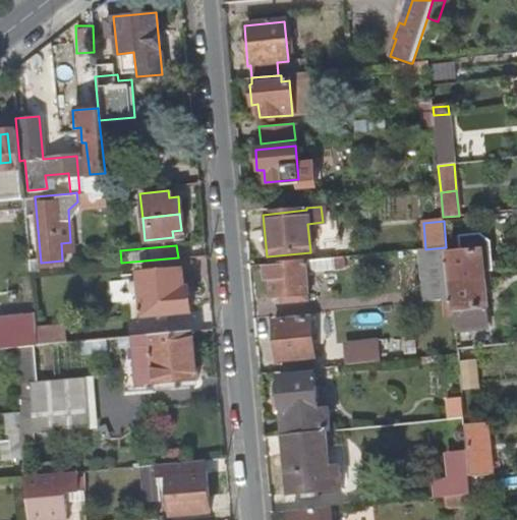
[(449,284),(482,281),(479,252),(447,255),(449,284)]
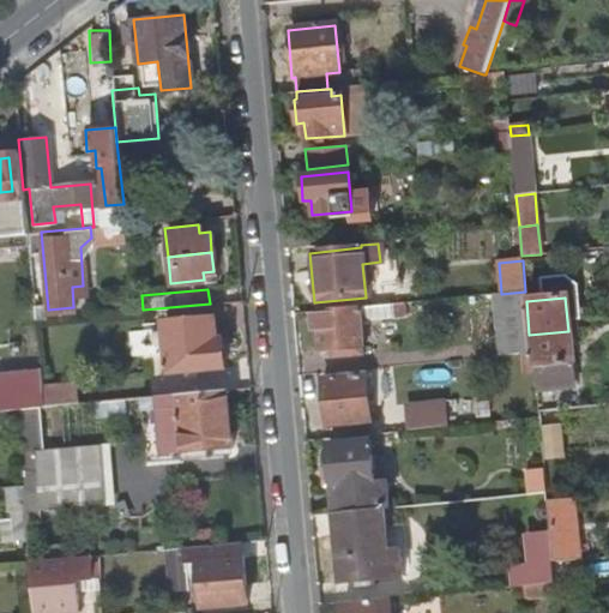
[(390,304),(363,306),(366,318),(392,316),(390,304)]
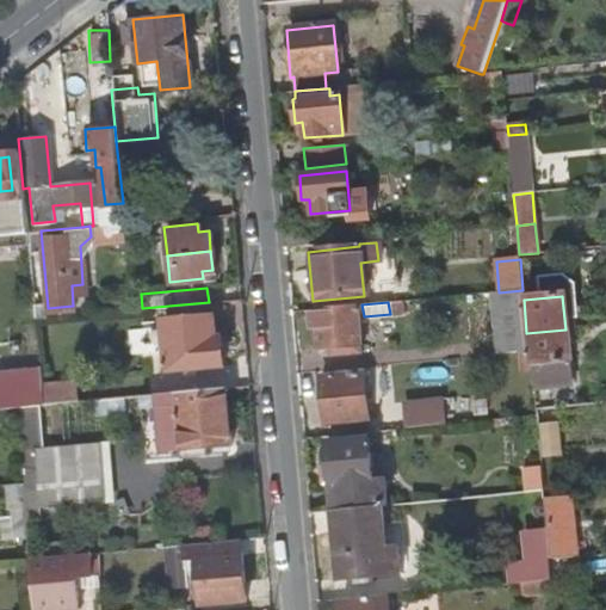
[(354,306),(319,308),(319,312),(311,312),(314,326),(319,326),(321,346),(333,345),(334,353),(359,351),(354,306)]
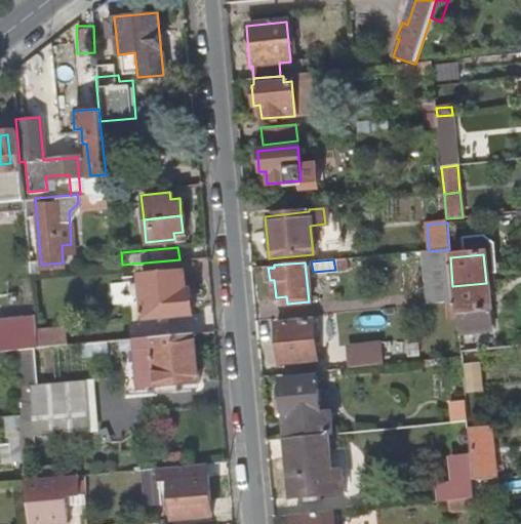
[(179,270),(138,274),(143,318),(192,313),(189,288),(182,289),(179,270)]
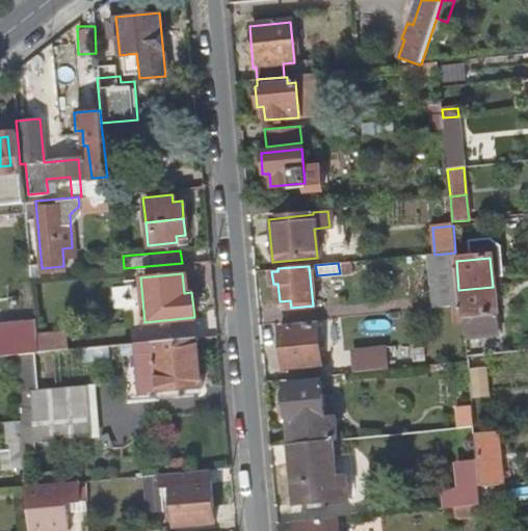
[(497,317),(493,287),(458,290),(460,306),(462,320),(497,317)]
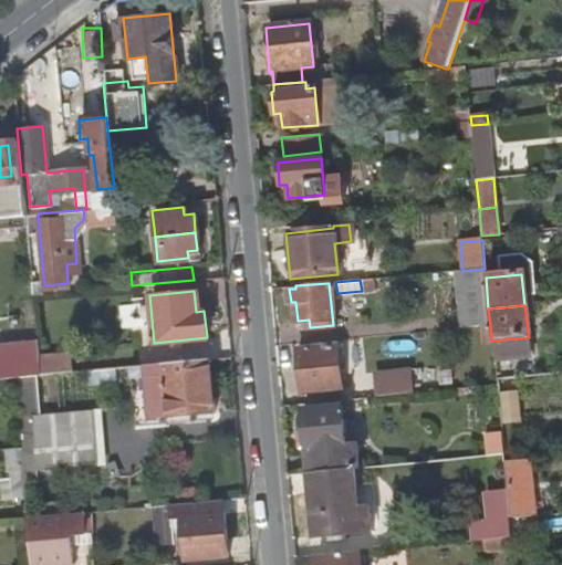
[(334,344),(295,347),(300,394),(340,390),(334,344)]
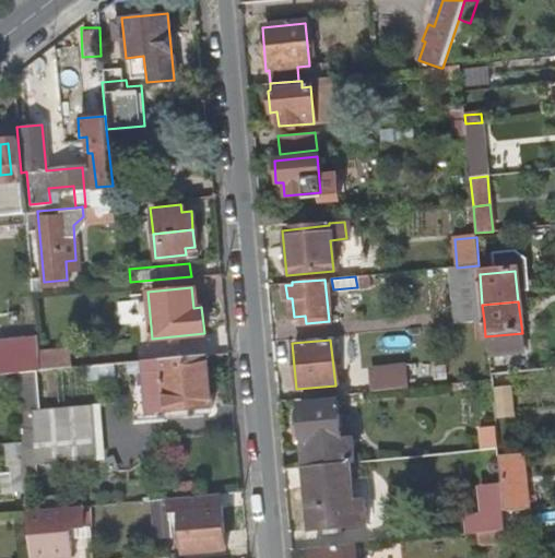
[(210,403),(205,354),(127,360),(130,410),(162,407),(162,413),(203,410),(203,403),(210,403)]
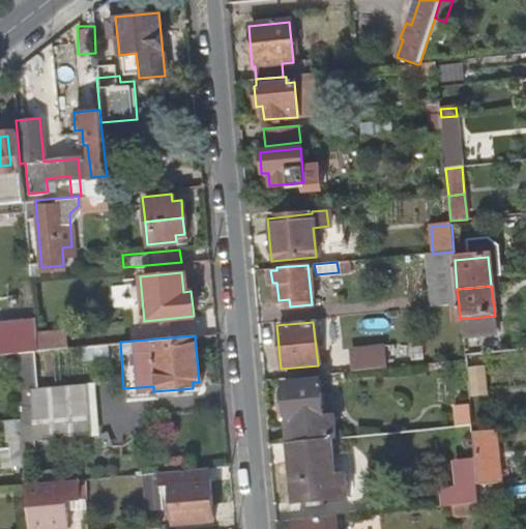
[(349,345),(350,366),(386,365),(385,343),(349,345)]
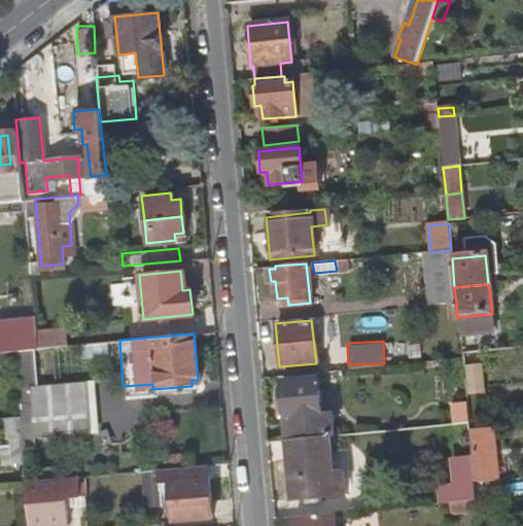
[(30,445),(29,435),(26,384),(24,349),(12,350),(19,415),(21,446),(30,445)]
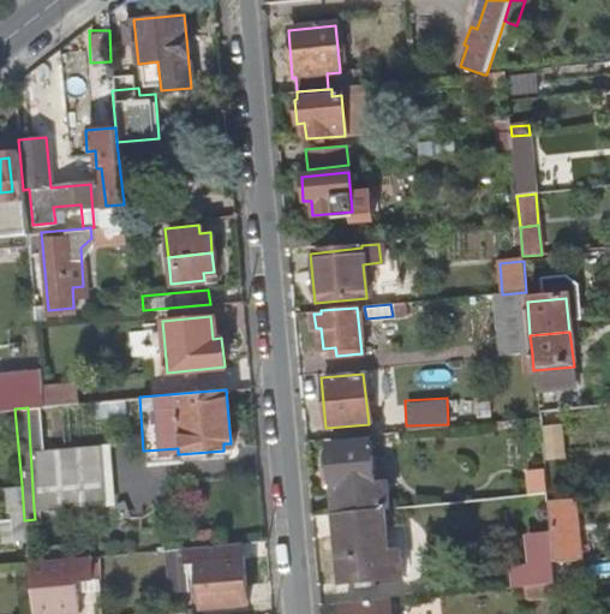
[(366,511),(389,510),(386,478),(374,480),(370,441),(328,446),(330,468),(322,469),(323,483),(332,483),(335,514),(366,511)]
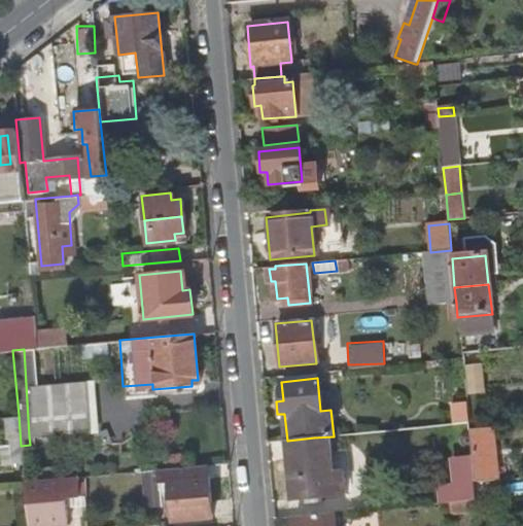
[(26,384),(29,435),(89,430),(86,412),(88,412),(85,379),(26,384)]
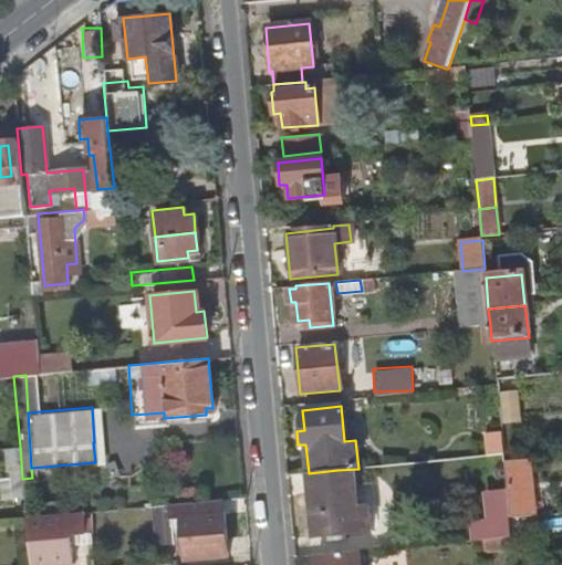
[(485,442),(486,457),(502,456),(501,441),(485,442)]
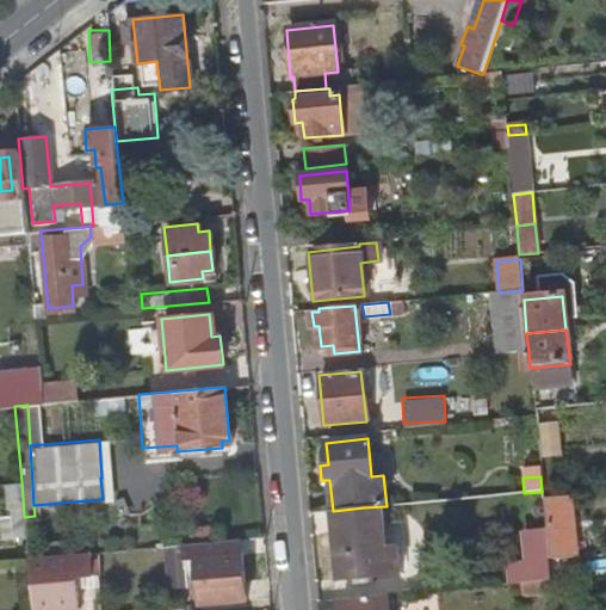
[(22,481),(5,484),(10,536),(25,534),(24,517),(22,481)]
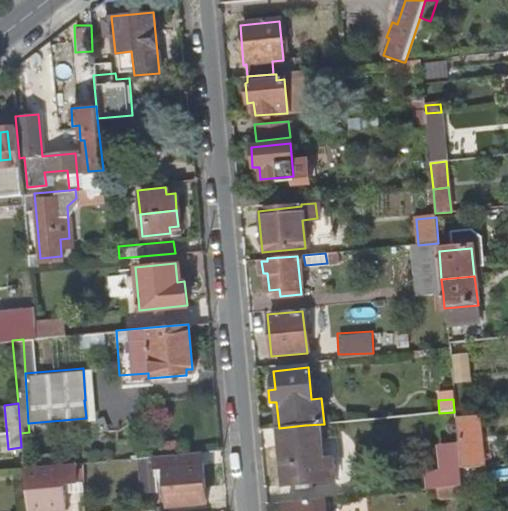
[(459,469),(481,467),(476,416),(454,418),(457,443),(459,469)]
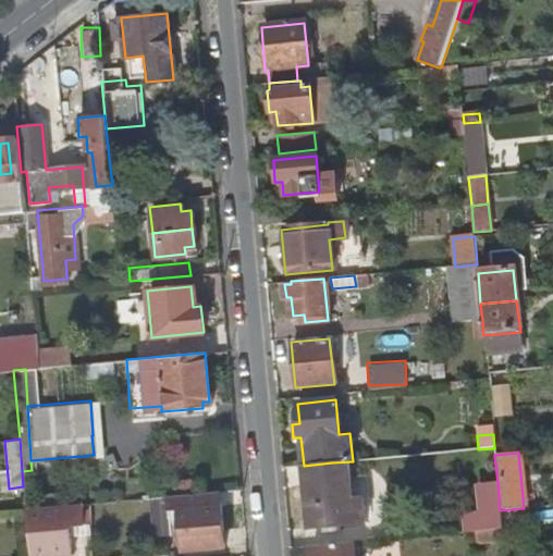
[(335,499),(332,462),(304,466),(309,528),(348,523),(346,498),(335,499)]
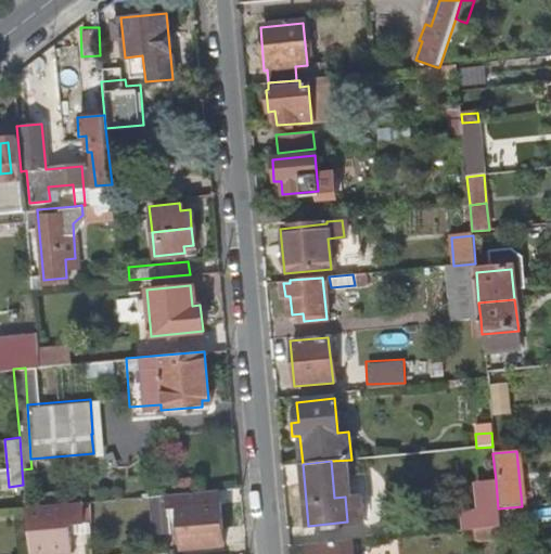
[(499,528),(498,509),(496,480),(475,482),(477,511),(459,512),(461,531),(470,530),(499,528)]
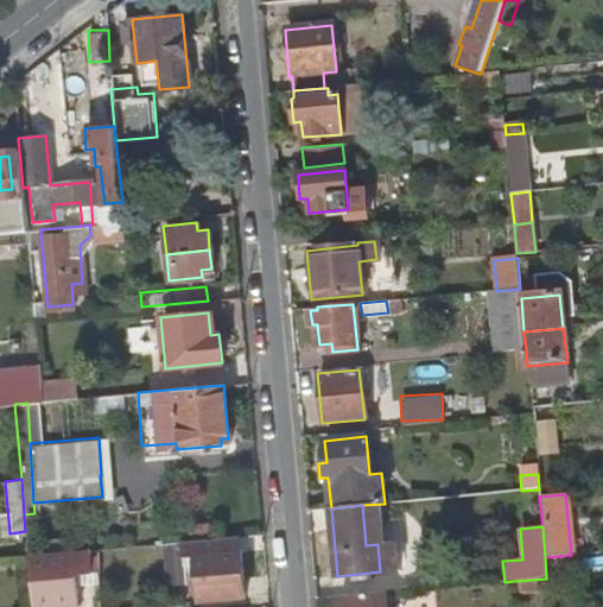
[(237,537),(181,543),(183,556),(194,555),(198,601),(242,598),(237,537)]
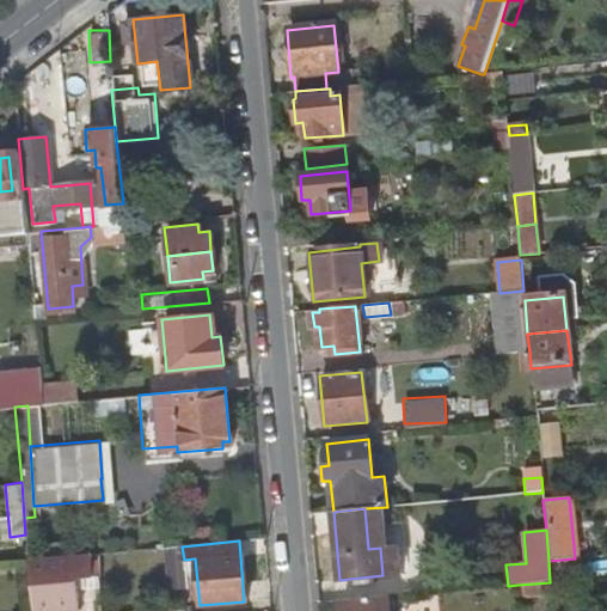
[(40,570),(29,572),(31,610),(34,610),(61,609),(61,610),(75,610),(73,576),(60,578),(59,566),(40,567),(40,570)]
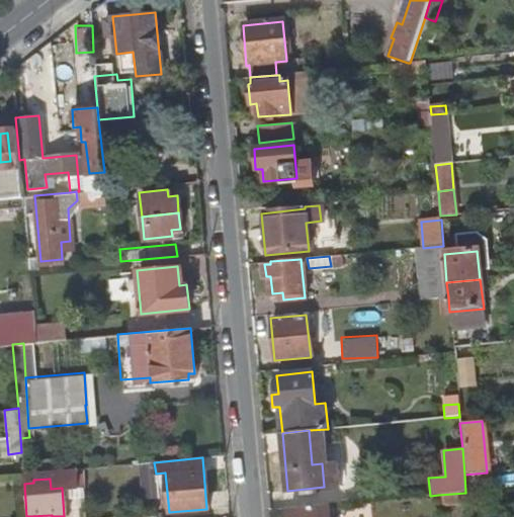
[(439,504),(466,501),(465,493),(438,495),(439,504)]
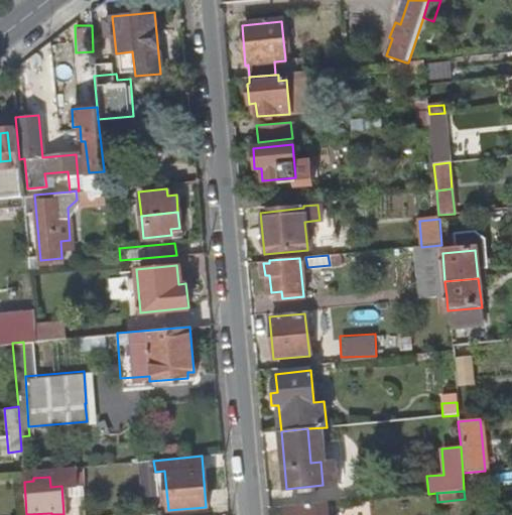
[(328,514),(327,503),(287,507),(287,514),(328,514)]
